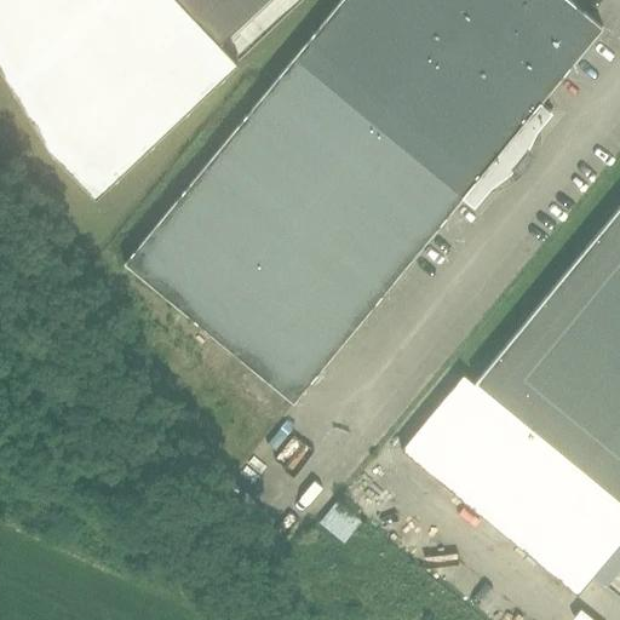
[(97,196),(239,61),(220,42),(265,0),(0,0),(0,64),(51,148),(97,196)]
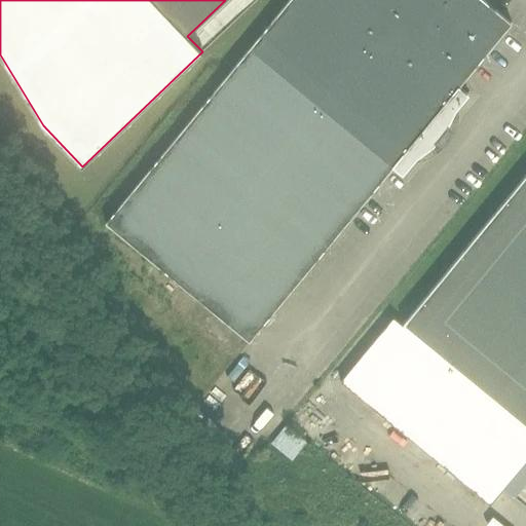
[(287,0),(105,221),(249,339),(391,165),(402,173),(415,157),(431,145),(445,128),(454,110),(467,94),(458,85),(510,22),(483,0),(287,0)]
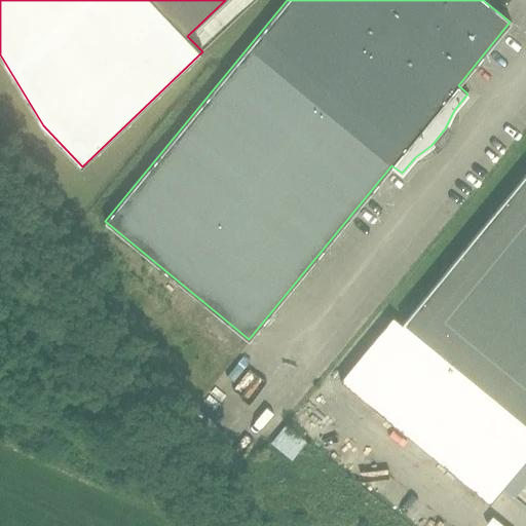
[(525,175),(403,326),(393,317),(340,381),(490,504),(525,461),(525,175)]
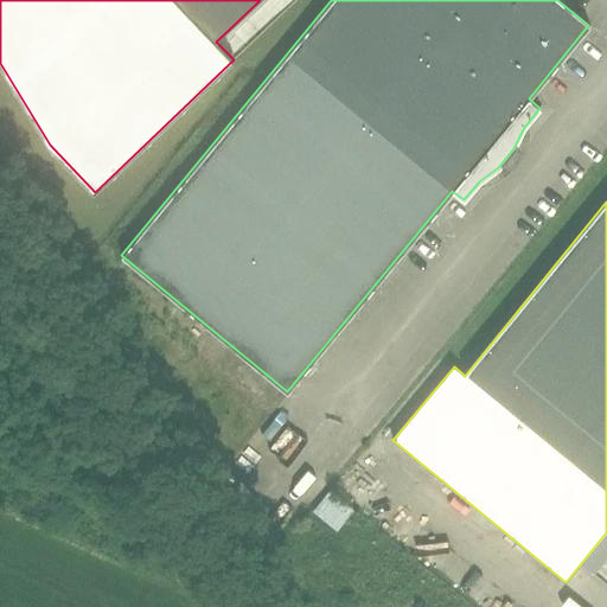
[(346,531),(363,508),(338,491),(323,515),(346,531)]
